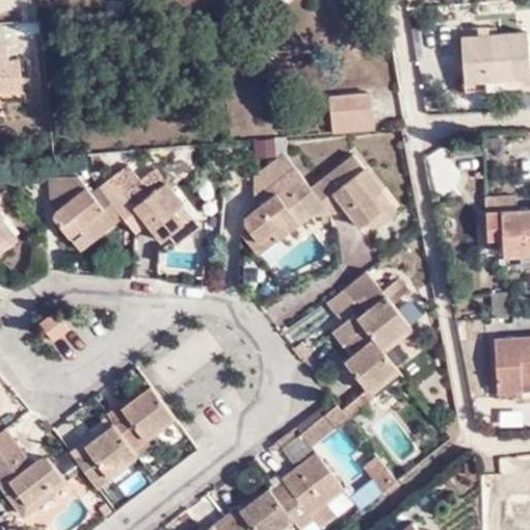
[(465,82),(503,80),(529,78),(529,56),(528,34),(497,35),(497,28),(461,30),(465,82)]
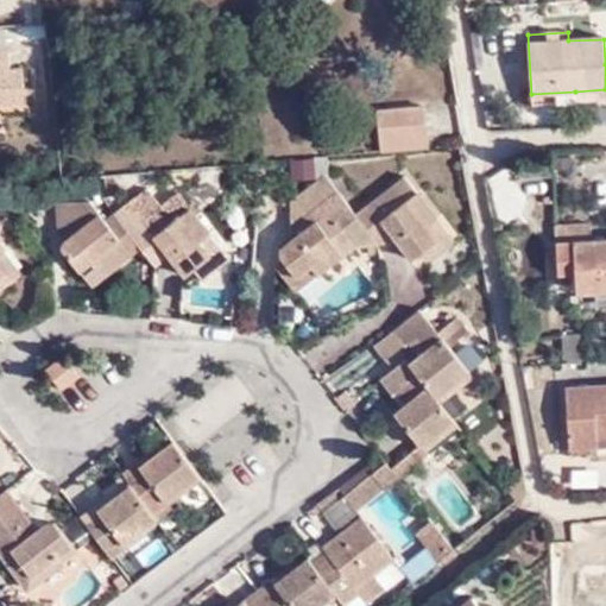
[(13,92),(24,92),(23,70),(11,71),(8,52),(0,52),(0,105),(14,105),(13,92)]
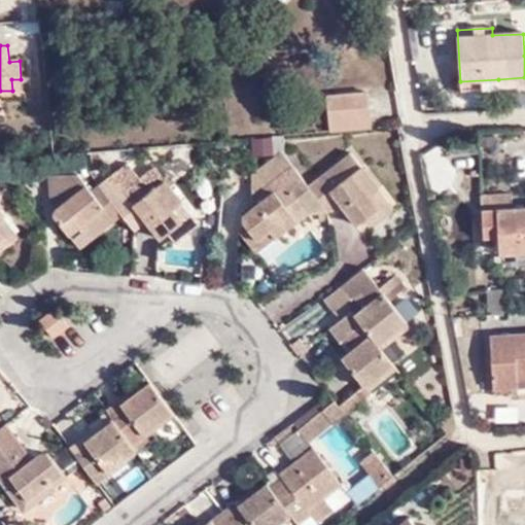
[(21,90),(21,79),(11,79),(12,91),(21,90)]
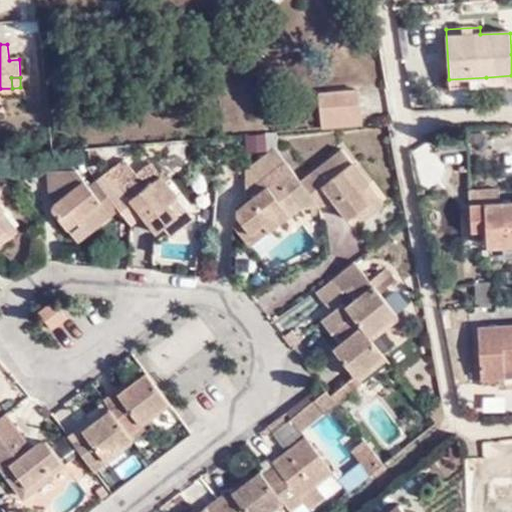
[(487,85),(486,77),(449,79),(449,87),(487,85)]
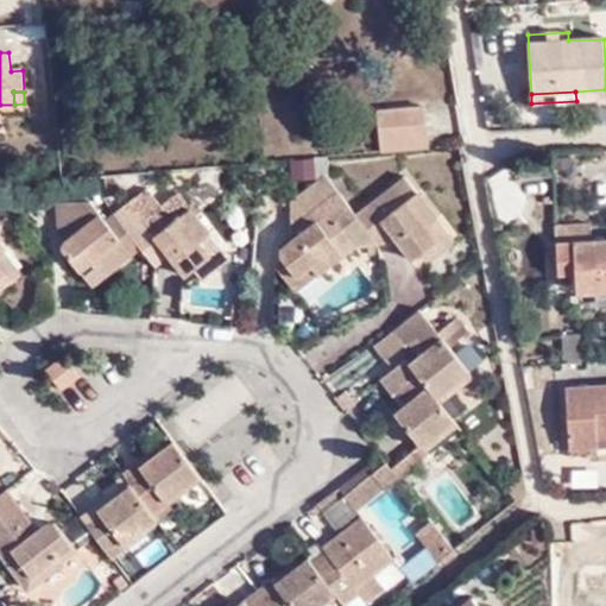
[(378,119),(379,161),(428,158),(424,115),(378,119)]
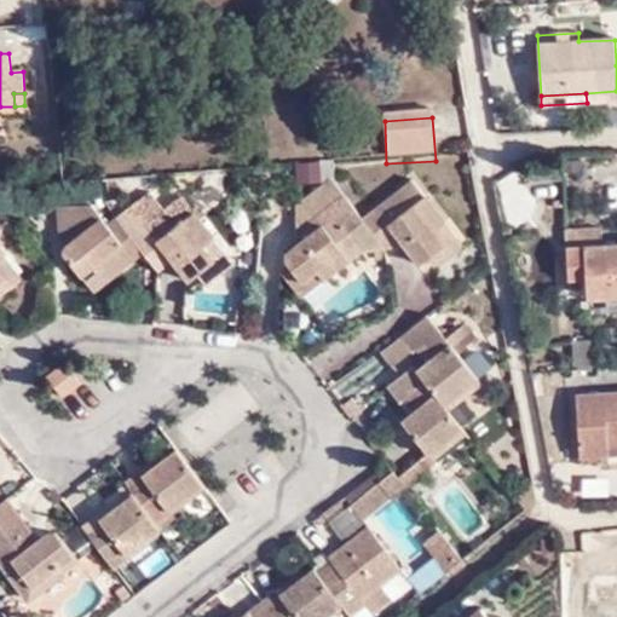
[(298,178),(334,177),(333,156),(297,159),(298,178)]
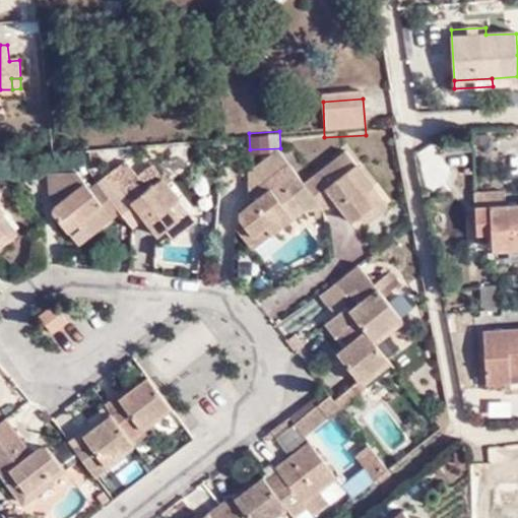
[(489,135),(475,136),(475,145),(489,145),(489,135)]
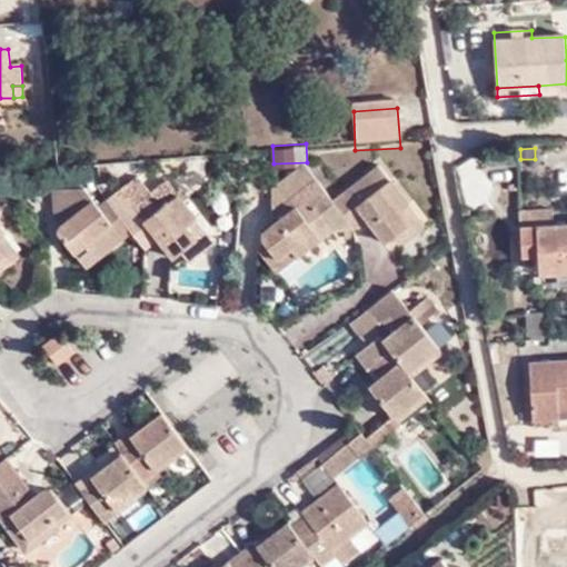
[(374,162),(329,199),(348,224),(360,214),(366,221),(381,239),(389,235),(405,221),(393,206),(401,198),(374,162)]
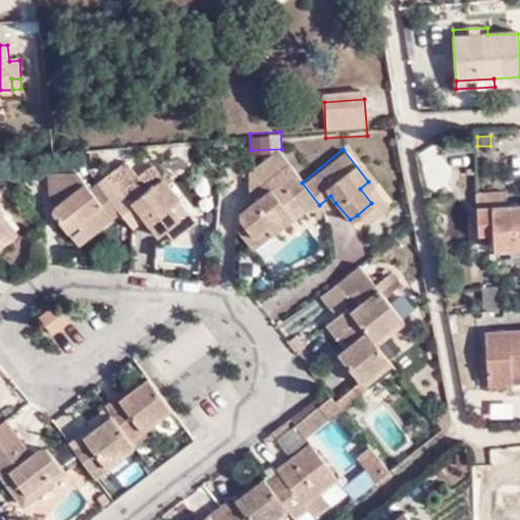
[(247,172),(247,196),(287,163),(278,153),(275,151),(247,172)]
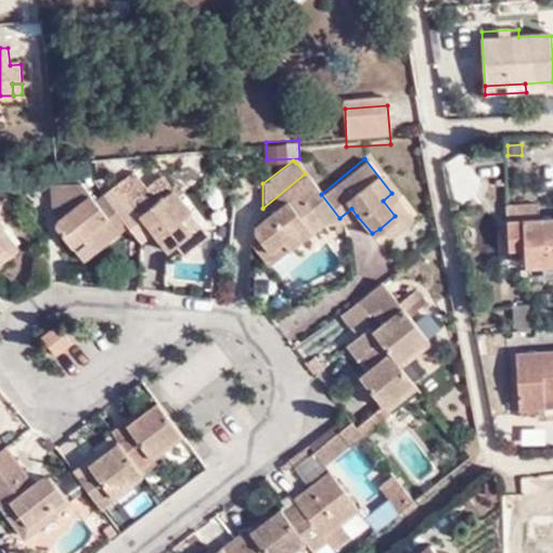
[(510,165),(496,163),(490,200),(504,202),(510,165)]
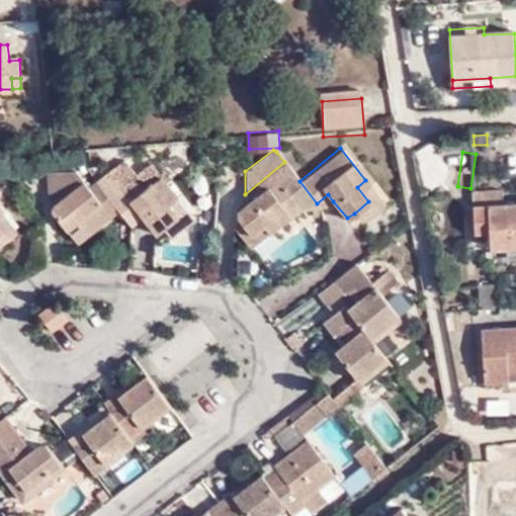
[(245,194),(251,203),(291,170),(284,162),(245,194)]
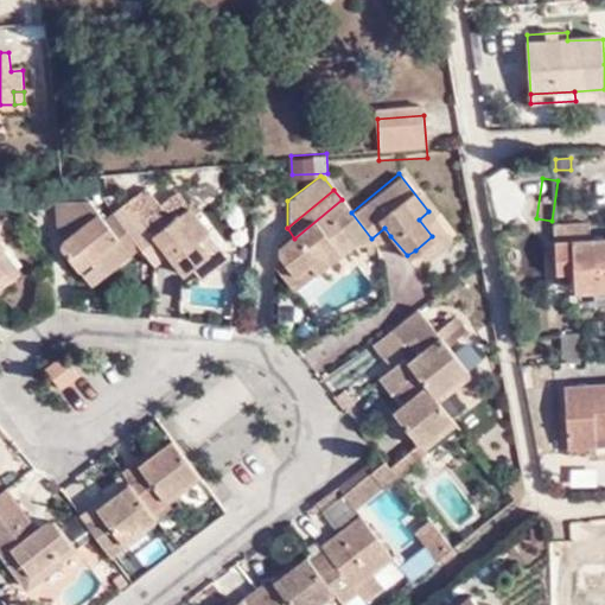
[(174,191),(126,231),(138,247),(145,255),(161,242),(167,249),(185,269),(191,263),(208,250),(197,236),(207,228),(174,191)]
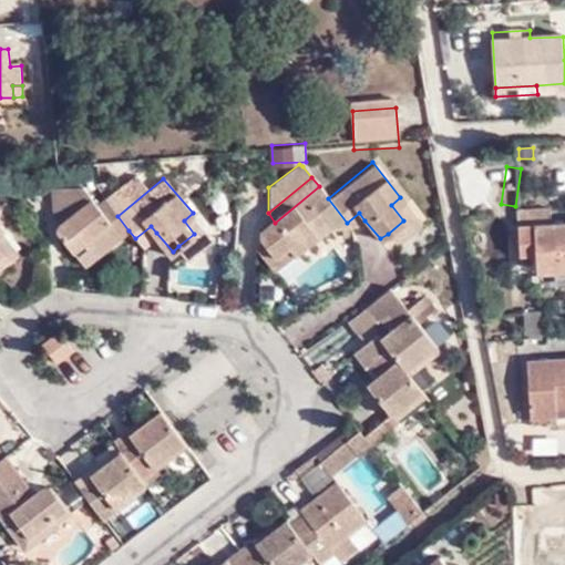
[(347,223),(328,198),(319,186),(275,223),(264,230),(262,244),(274,259),(287,249),(291,255),(327,227),(348,224),(347,223)]
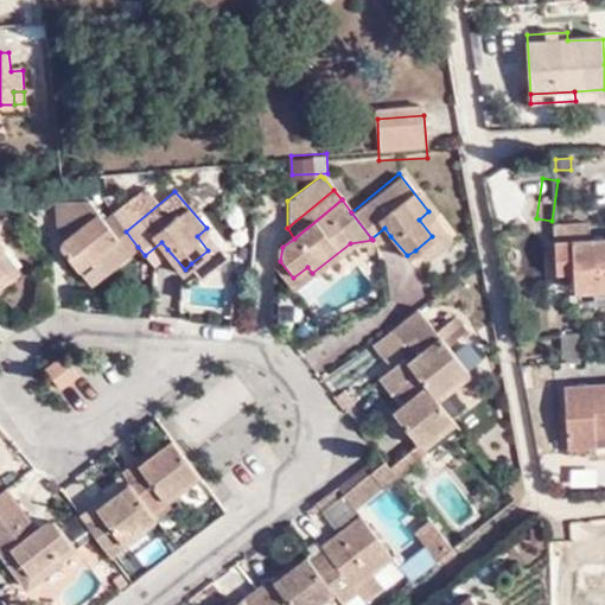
[(138,247),(126,231),(110,212),(100,222),(82,201),(49,210),(56,233),(69,223),(75,223),(78,228),(59,243),(61,254),(77,272),(91,261),(104,275),(138,247)]
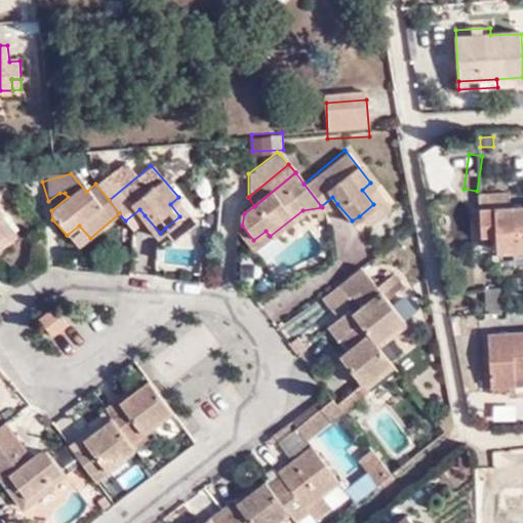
[(387,203),(370,183),(362,190),(373,204),(359,216),(363,222),(387,203)]
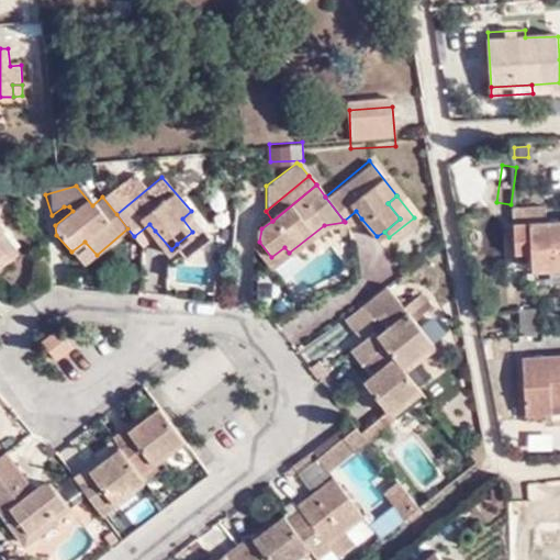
[(52,215),(55,225),(73,211),(69,206),(64,206),(52,215)]
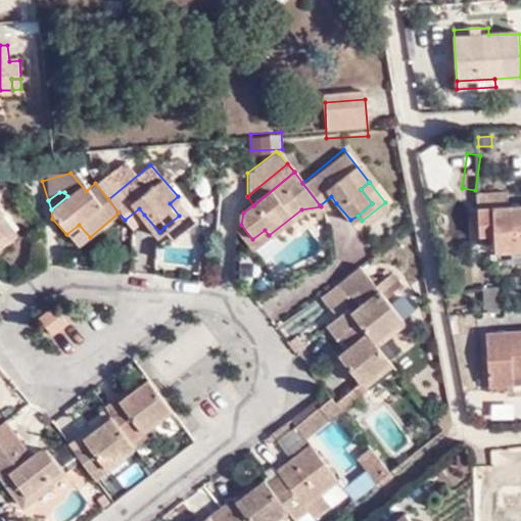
[(193,215),(178,196),(170,203),(179,216),(164,227),(170,234),(193,215)]
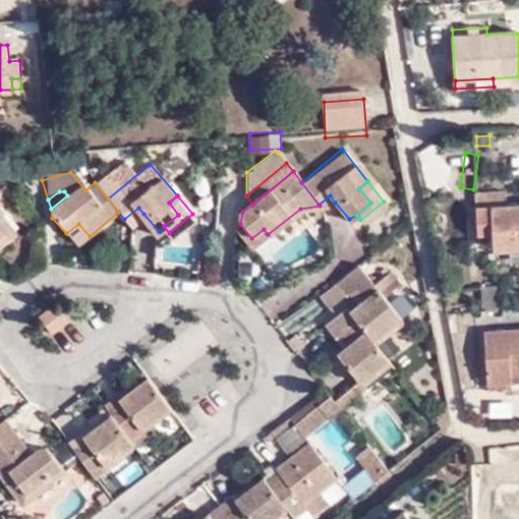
[(330,195),(319,205),(320,206),(335,203),(330,195)]
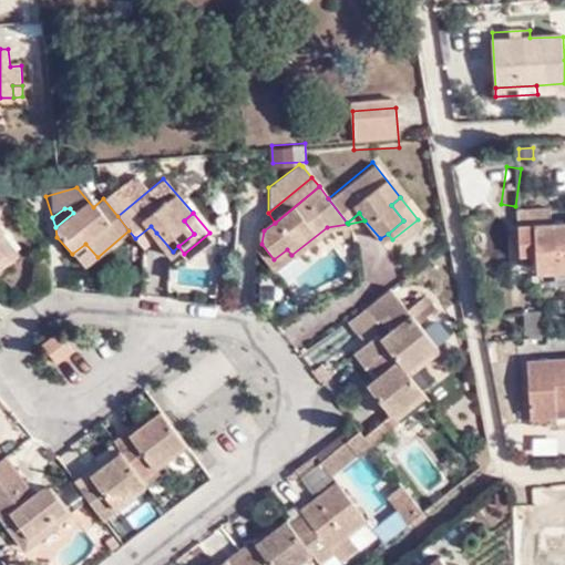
[(564,225),(519,227),(521,255),(536,254),(537,273),(564,270),(564,225)]
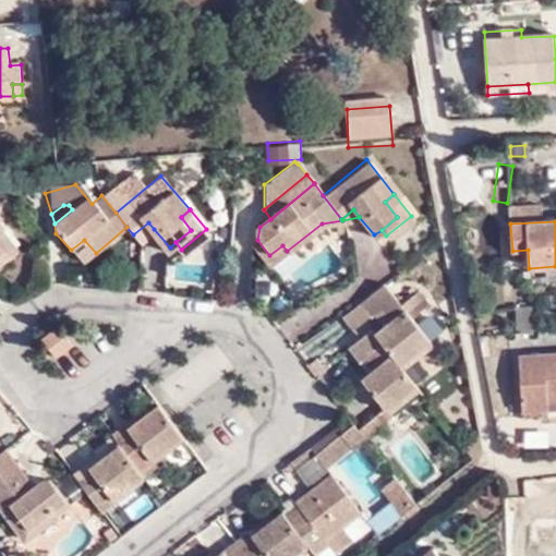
[(148,222),(133,234),(140,242),(154,229),(148,222)]
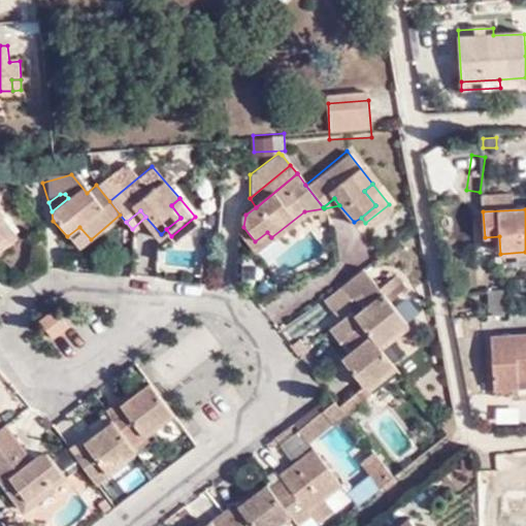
[(0,252),(18,238),(1,217),(0,218),(0,235),(2,239),(0,240),(0,252)]
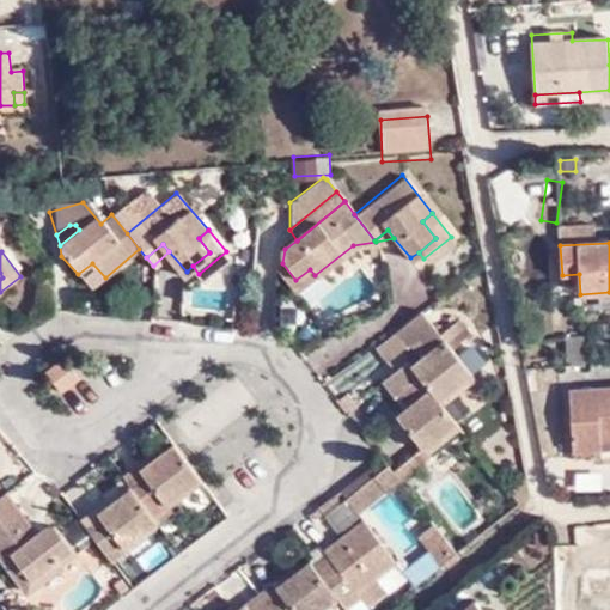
[(90,290),(105,278),(92,263),(78,274),(90,290)]
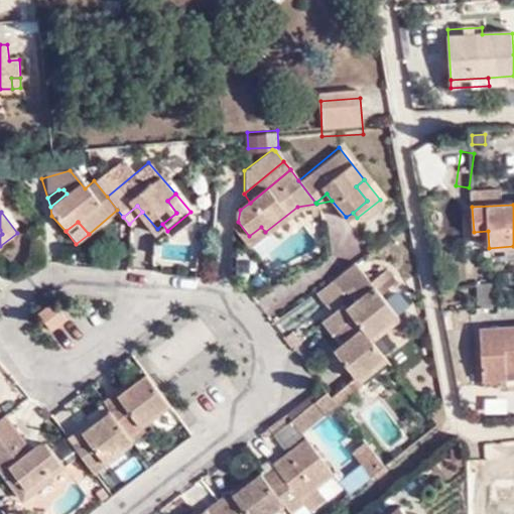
[(246,247),(265,232),(261,227),(249,236),(238,222),(230,228),(246,247)]
